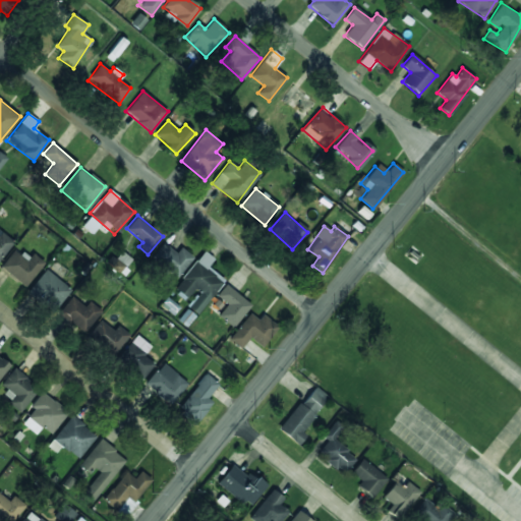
[(0,256),(13,242),(0,230),(0,256)]
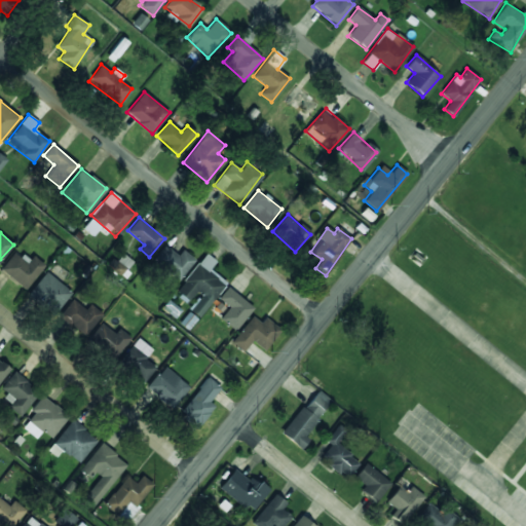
[(182,250),(178,255),(164,245),(153,260),(179,279),(194,259),(182,250)]
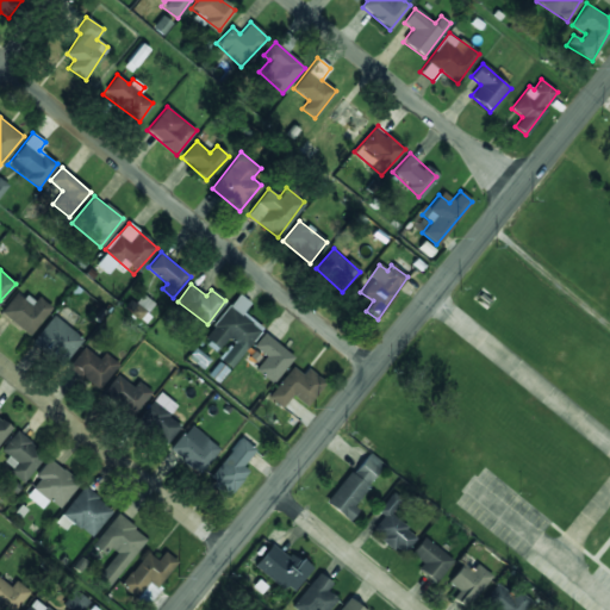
[(0,310),(26,335),(53,309),(38,296),(29,304),(17,292),(0,310)]
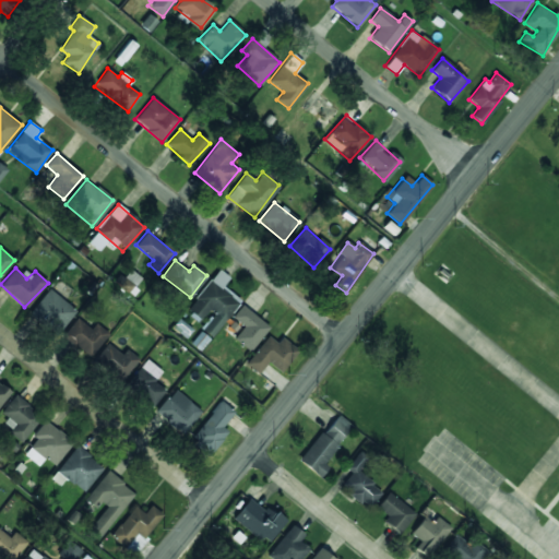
[(238,300),(221,287),(228,277),(216,269),(186,313),(201,323),(198,328),(212,337),(238,300)]
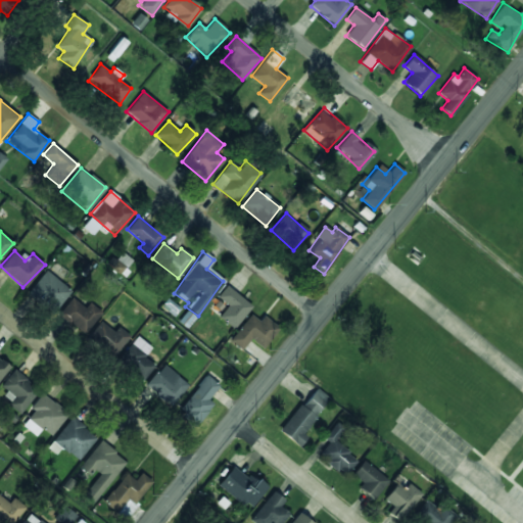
[(52,313),(70,291),(46,271),(28,292),(52,313)]
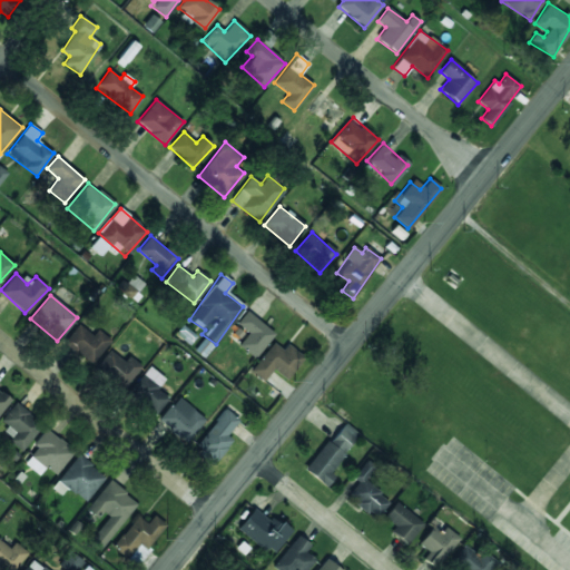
[(274,333),(247,311),(236,323),(247,333),(238,345),(254,359),(274,333)]
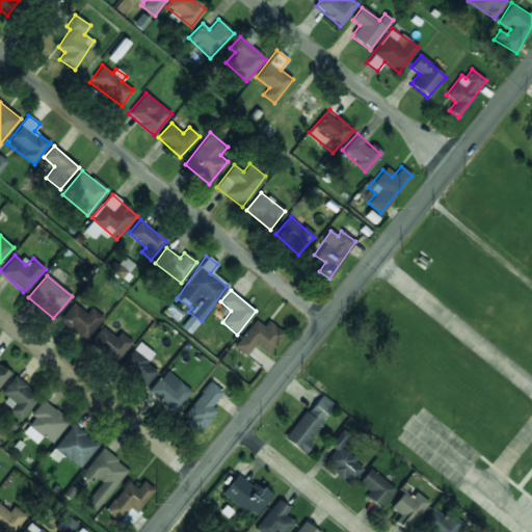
[(86,313),(74,301),(59,319),(84,340),(103,317),(90,308),(86,313)]
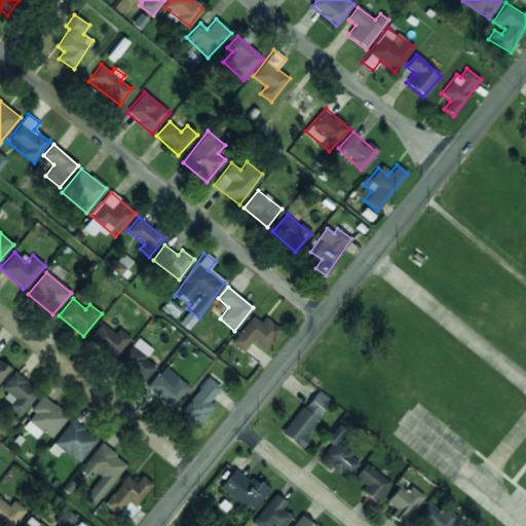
[(188,330),(197,318),(188,311),(179,323),(188,330)]
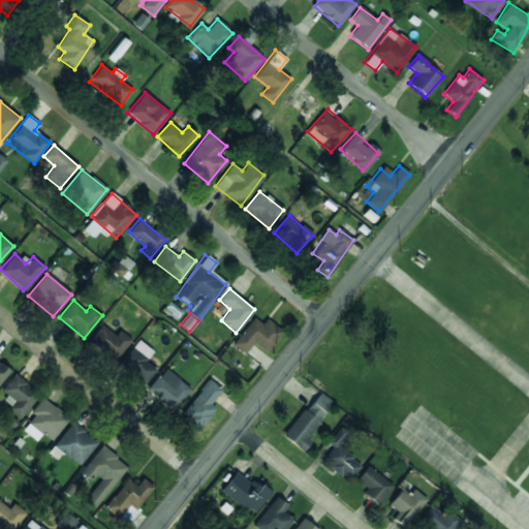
[(266,319),(260,324),(253,318),(231,344),(244,353),(252,343),(265,352),(281,333),(266,319)]
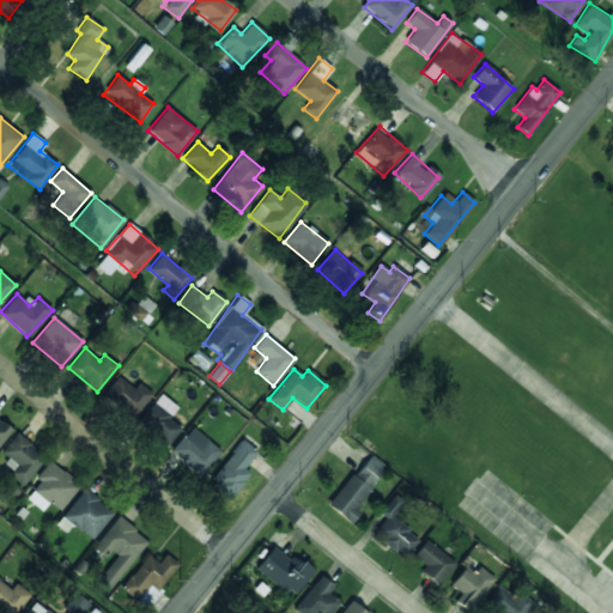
[(138,382),(133,388),(119,376),(103,395),(131,418),(151,394),(138,382)]
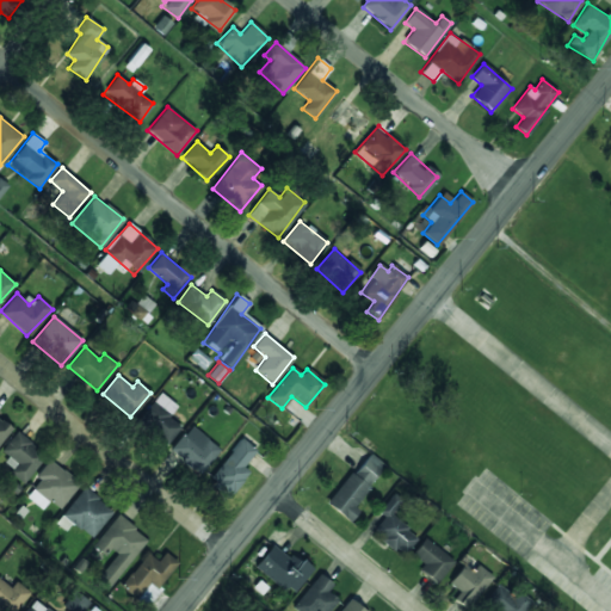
[(166,444),(180,426),(168,415),(176,407),(160,393),(136,420),(166,444)]
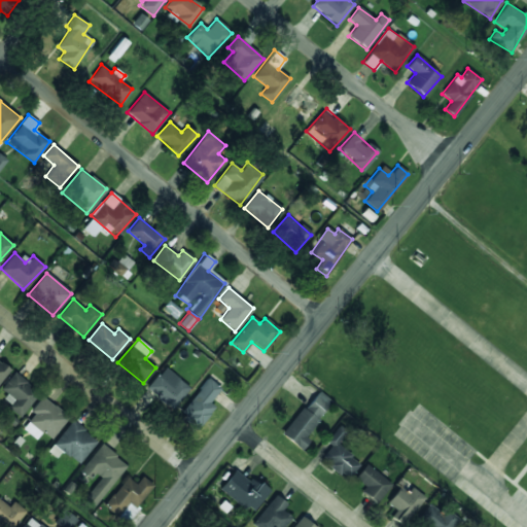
[(0,379),(10,367),(0,358),(0,379)]
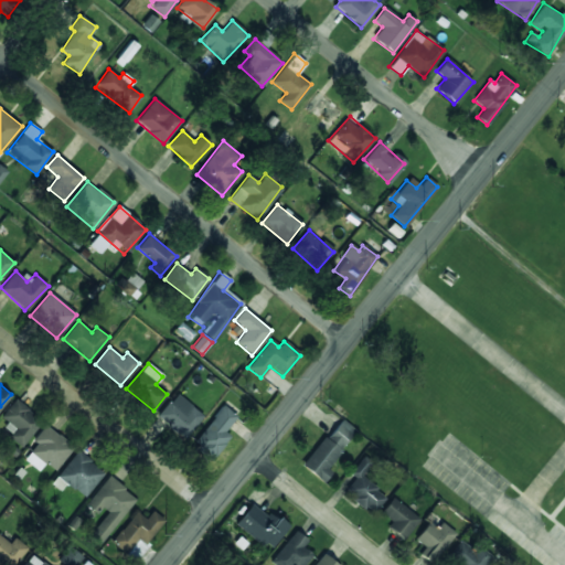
[(180,438),(202,418),(179,393),(158,412),(180,438)]
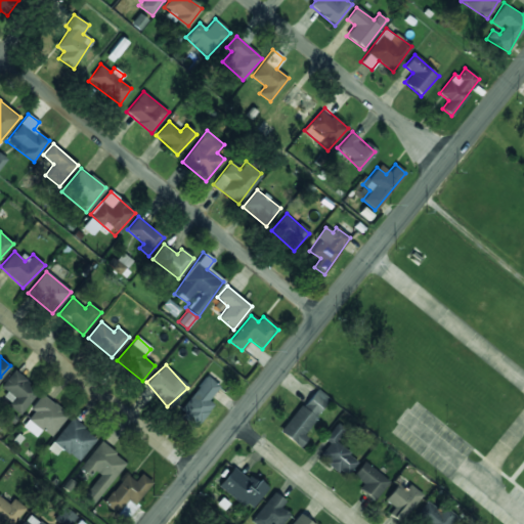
[(0,387),(8,393),(3,398),(20,412),(39,390),(13,370),(0,387)]
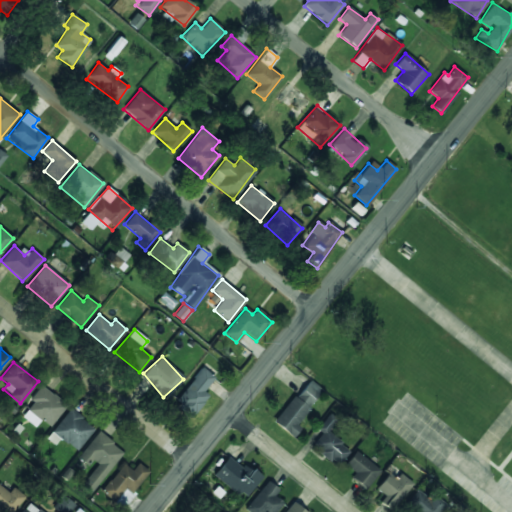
[(204,390),(215,377),(203,367),(173,402),(190,417),(209,395),(204,390)]
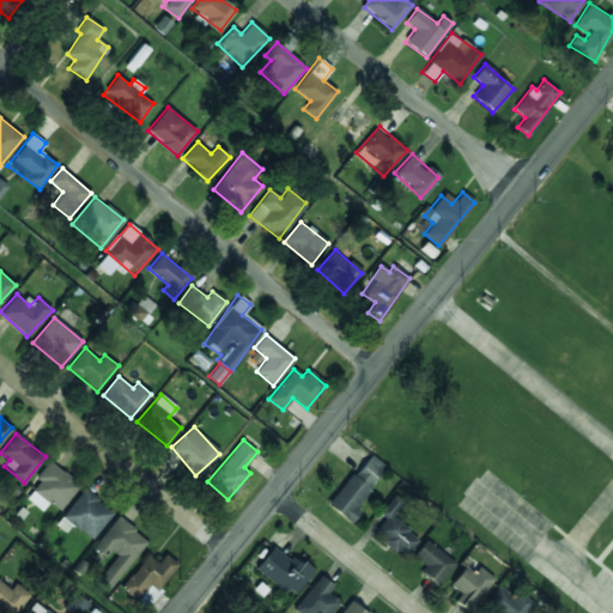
[(327,505),(350,523),(359,511),(354,507),(384,467),(368,454),(327,505)]
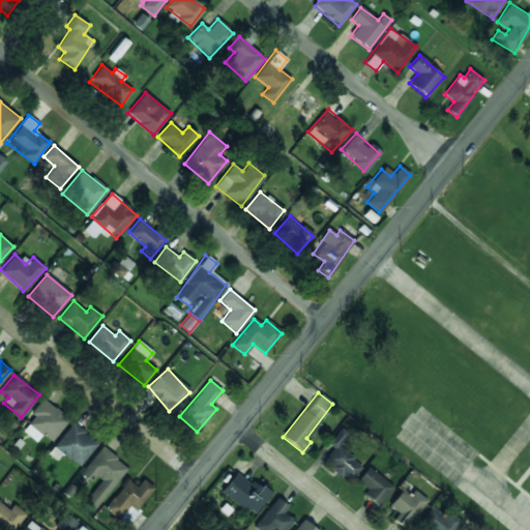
[(51,441),(68,419),(43,399),(25,420),(51,441)]
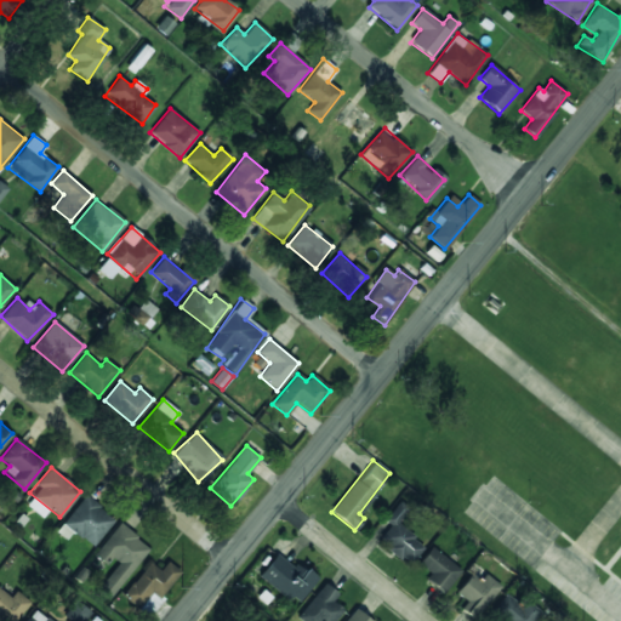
[(114,519),(85,495),(63,523),(92,546),(114,519)]
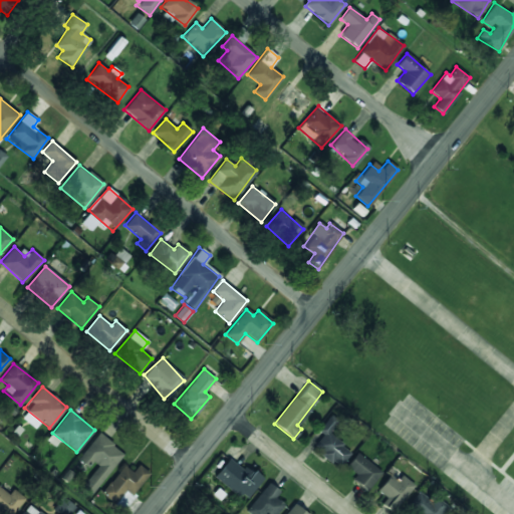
[(336,468),(350,454),(328,431),(336,423),(330,416),(317,430),(323,436),(313,445),(336,468)]
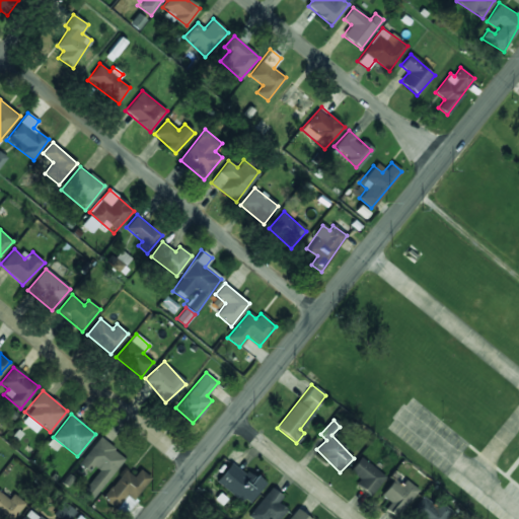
[(91,499),(125,458),(100,437),(76,465),(91,477),(80,491),(91,499)]
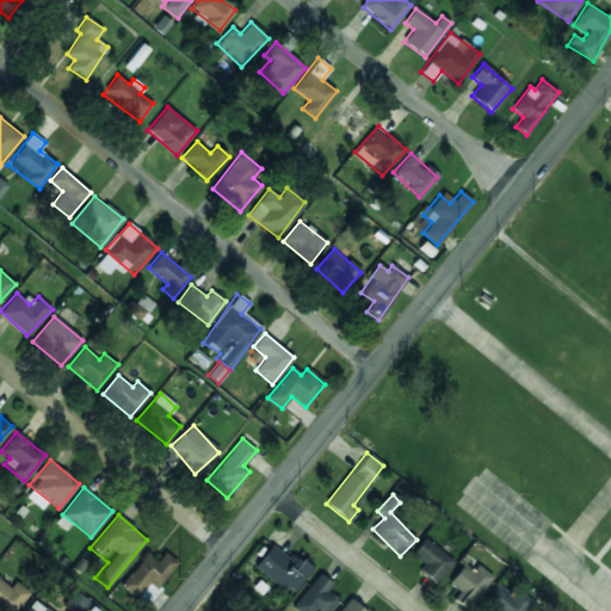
[(423,565),(418,569),(433,584),(452,562),(425,537),(411,554),(423,565)]
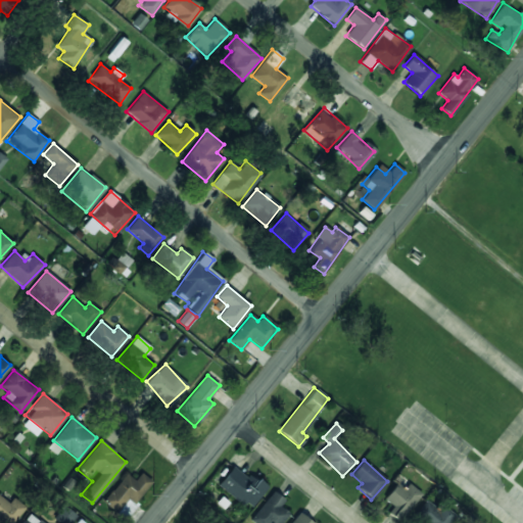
[(217,484),(249,510),(266,488),(234,463),(217,484)]
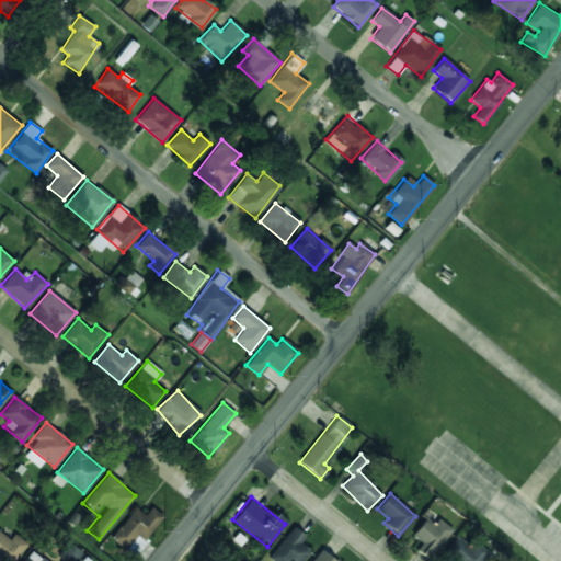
[(135,507),(110,537),(132,556),(164,517),(151,506),(144,515),(135,507)]
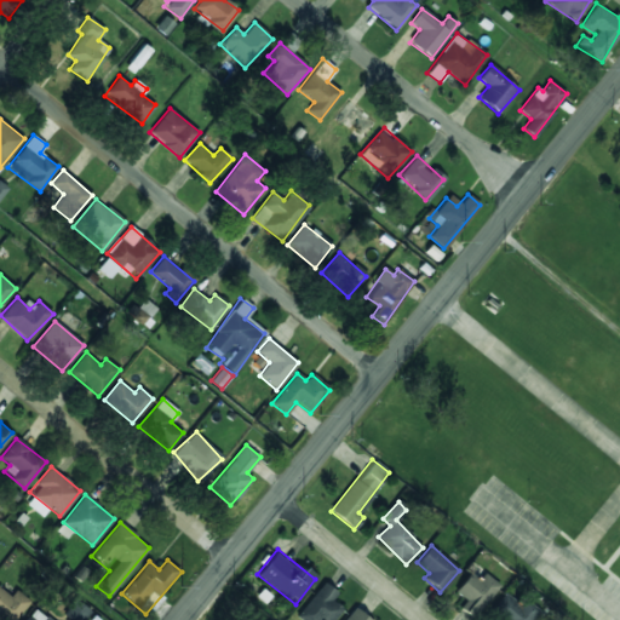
[(483,573),(477,579),(470,572),(454,591),(465,600),(459,607),(472,618),(499,586),(483,573)]
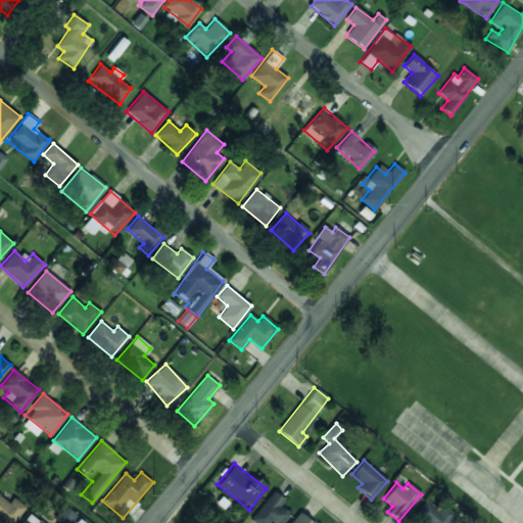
[(285,500),(272,490),(250,521),(252,522),(282,522),(288,514),(279,507),(285,500)]
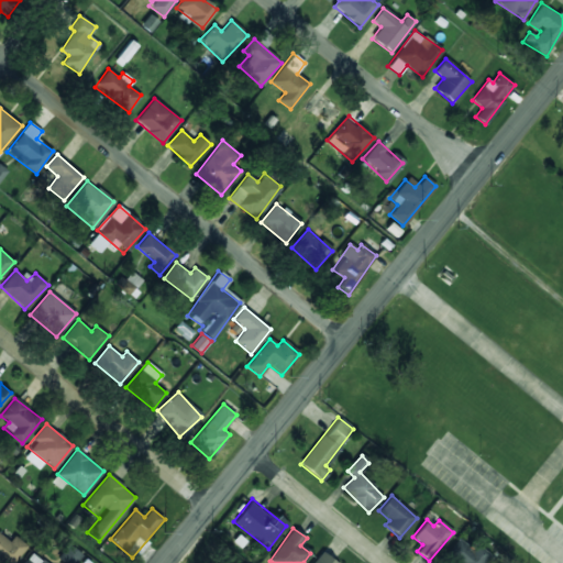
[(0,562),(1,562),(12,562),(26,545),(12,536),(9,540),(0,533),(0,562)]
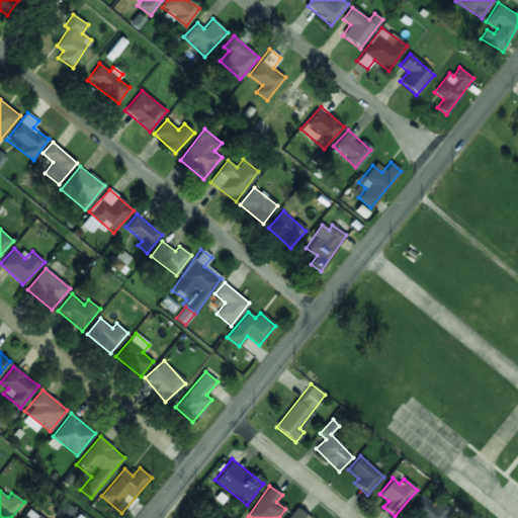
[(409,509),(419,517),(443,517),(450,510),(436,500),(433,504),(421,495),(409,509)]
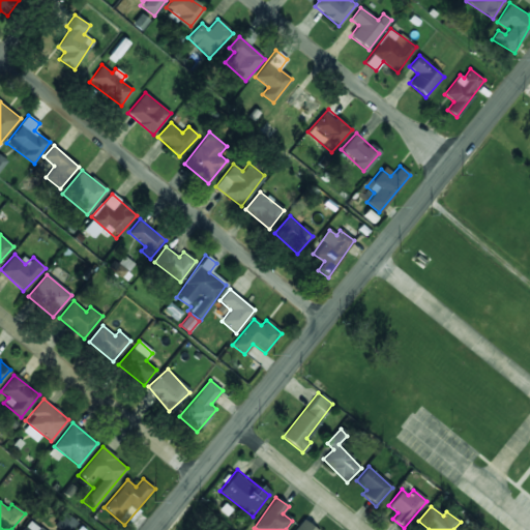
[(70,529),(78,523),(65,511),(53,525),(58,529),(70,529)]
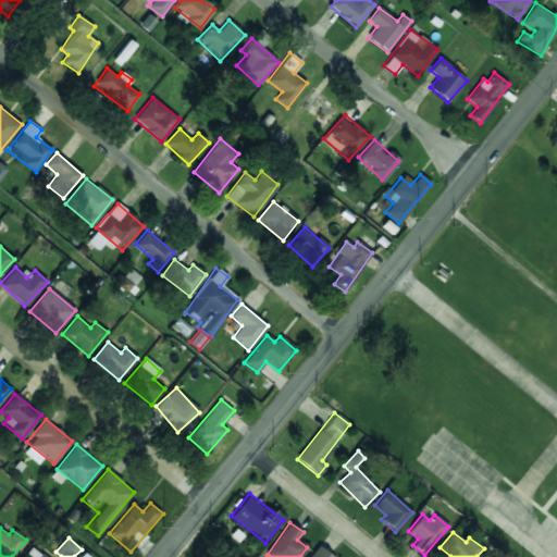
[(46,556),(34,545),(22,556),(46,556)]
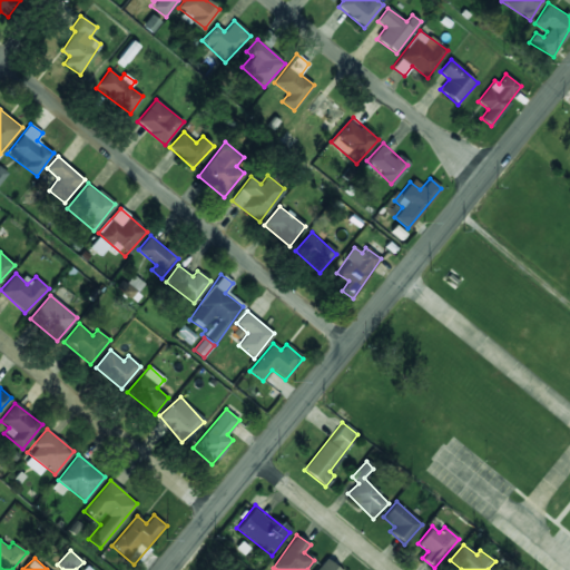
[(340,569),(325,558),(315,569),(340,569)]
